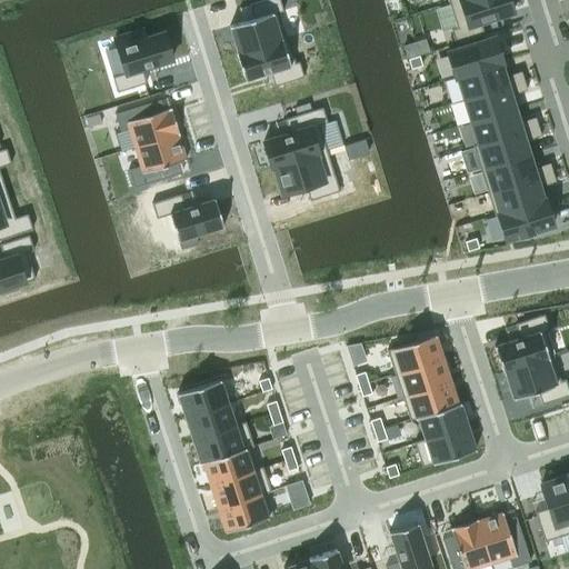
[(253,18),(229,26),(237,51),(236,52),(236,53),(287,37),(287,36),(286,37),(278,12),(283,11),(279,0),(262,0),(249,5),(253,18)]
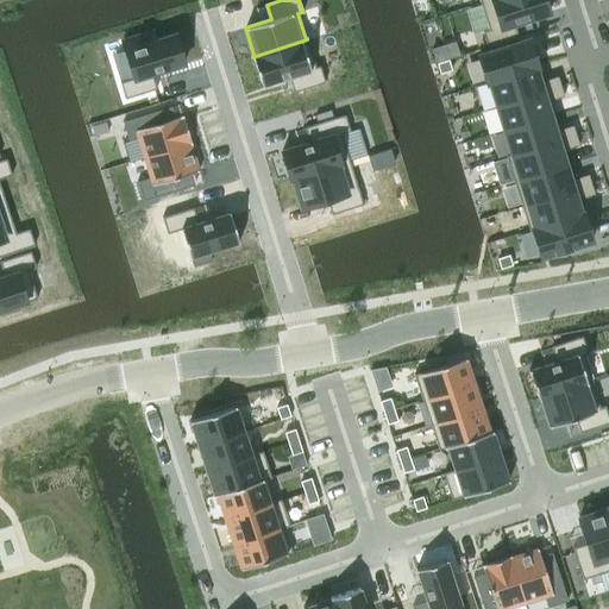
[(545,0),(488,0),(481,2),(489,30),(482,31),(487,48),(518,38),(514,24),(548,12),(545,0)]
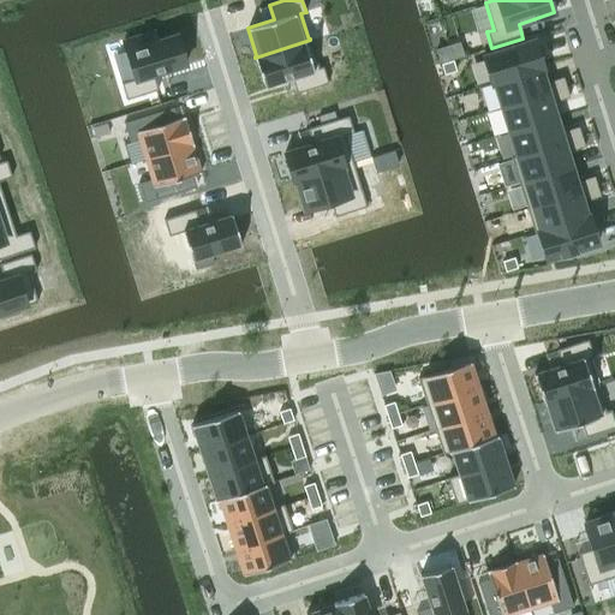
[(137,78),(123,83),(126,99),(156,89),(151,73),(184,64),(175,35),(145,45),(142,36),(125,41),(137,78)]
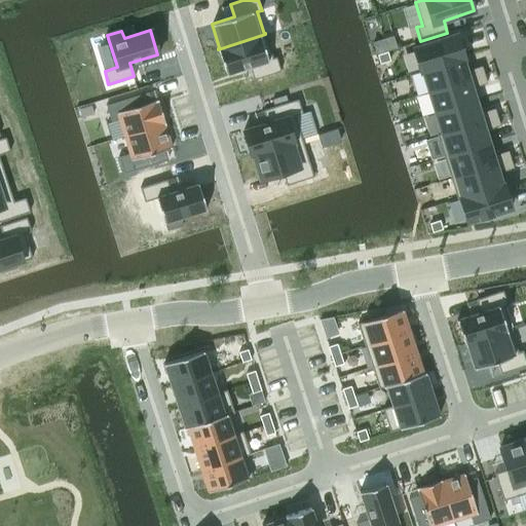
[(265,34),(218,49),(226,74),(250,67),(254,79),(280,71),(276,57),(272,58),(265,34)]
